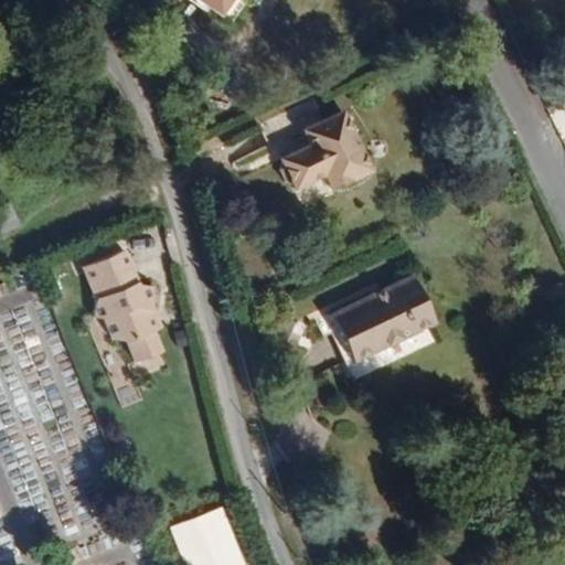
[(196,0),(216,14),(225,0),(196,0)]
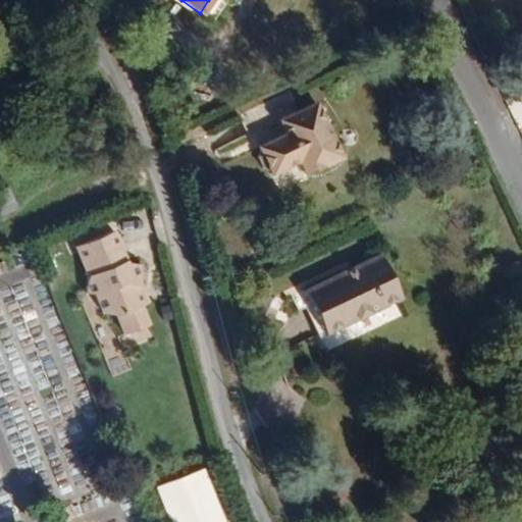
[(338,156),(311,100),(278,116),(281,133),(254,145),(256,150),(253,155),(258,167),(265,168),(267,172),(295,159),(301,173),(338,156)]
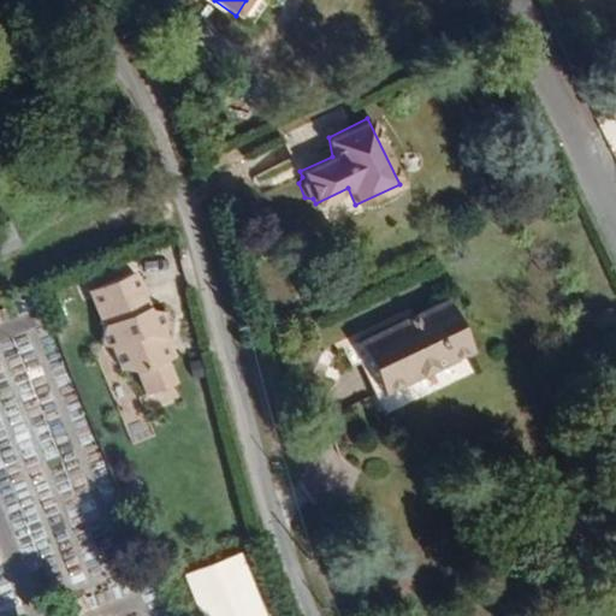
[(149,313),(134,276),(89,295),(104,329),(101,349),(113,351),(122,374),(136,375),(146,397),(175,386),(165,363),(169,362),(163,347),(167,315),(149,313)]
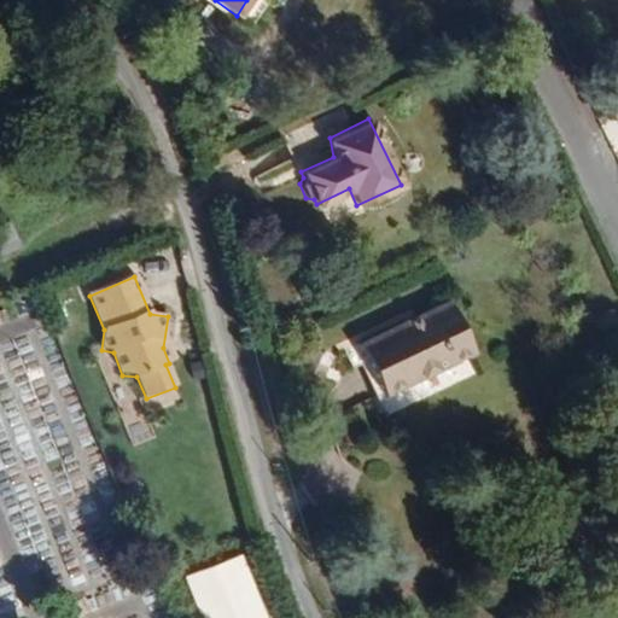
[(382,396),(471,353),(447,301),(357,343),(382,396)]
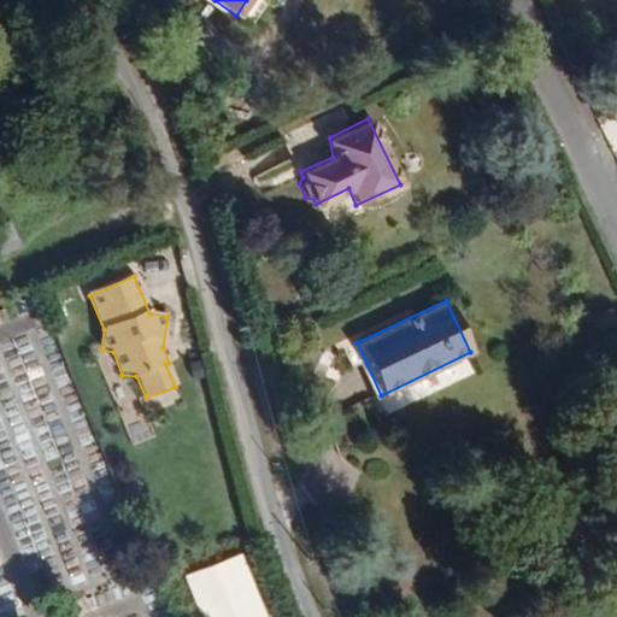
[(264,616),(240,552),(182,573),(198,616),(264,616)]
